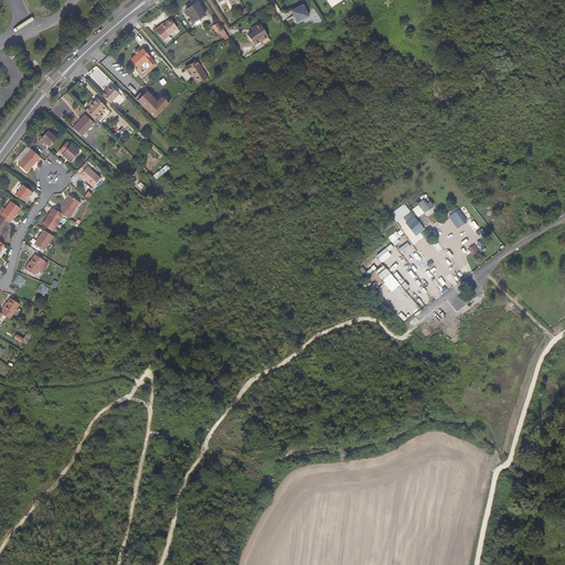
[(198,2),(185,10),(193,23),(205,16),(198,2)]
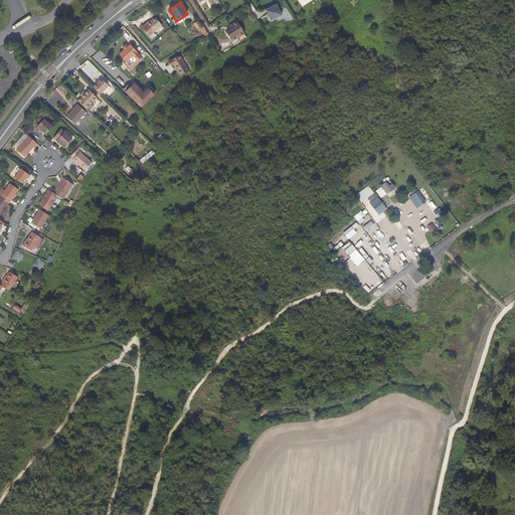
[(282,15),(277,4),(268,9),(270,14),(269,14),(268,16),(270,20),(272,20),(282,15)]
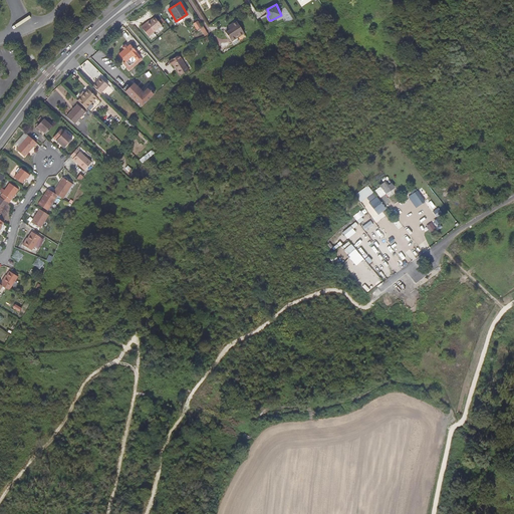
[(162,25),(155,17),(150,21),(150,20),(147,23),(154,32),(162,25)]
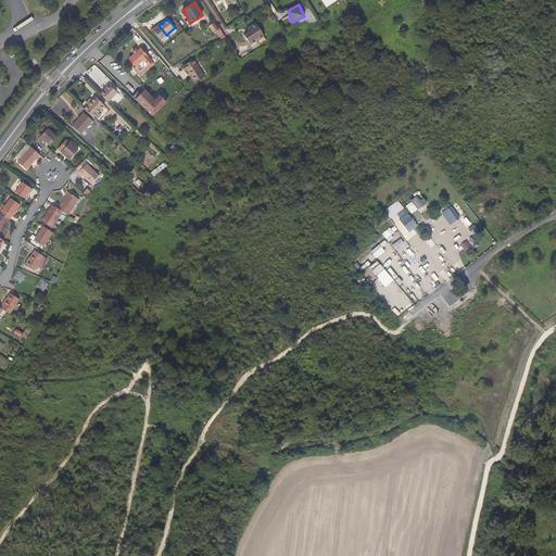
[(218,29),(214,23),(209,26),(213,33),(216,30),(222,39),(225,37),(219,28),(218,29)]
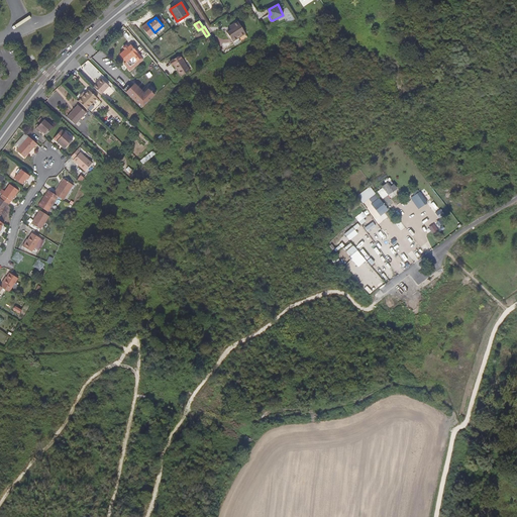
[(233,41),(245,33),(238,22),(232,25),(234,28),(231,30),(227,33),(233,41)]
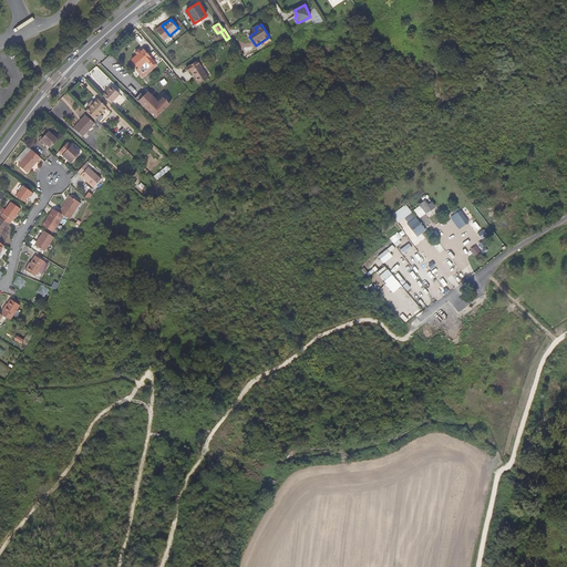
[(271,41),(269,37),(256,45),(258,50),(271,41)]
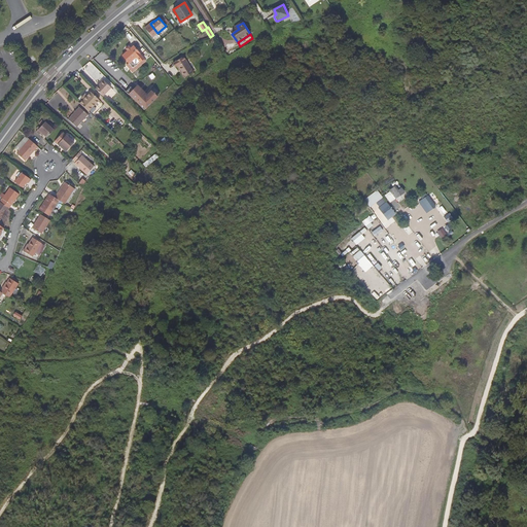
[(133,68),(144,59),(133,46),(123,56),(133,68)]
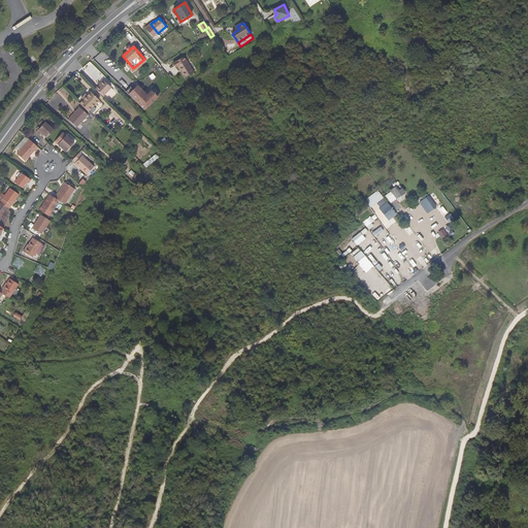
[(183,57),(173,63),(175,67),(176,66),(184,78),(193,72),(183,57)]
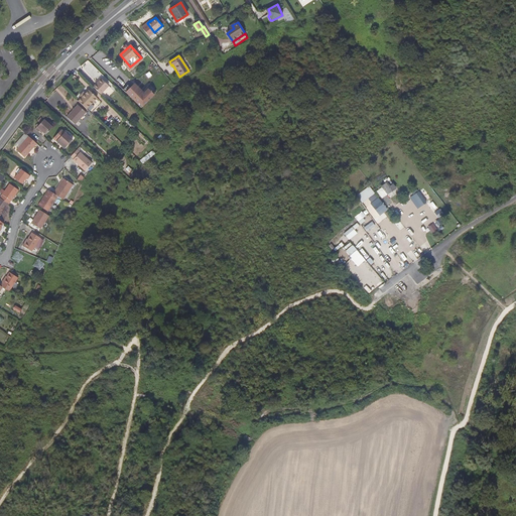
[(93,87),(101,94),(109,86),(101,79),(93,87)]
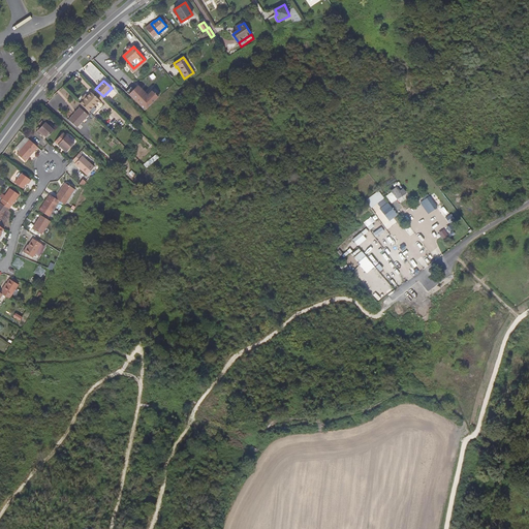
[(131,88),(126,92),(145,111),(160,96),(153,89),(145,96),(136,88),(134,90),(131,88)]
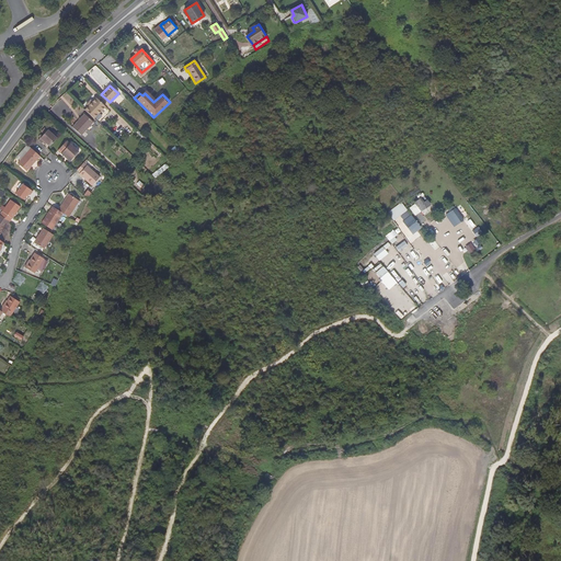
[(96,98),(84,110),(94,118),(105,106),(96,98)]
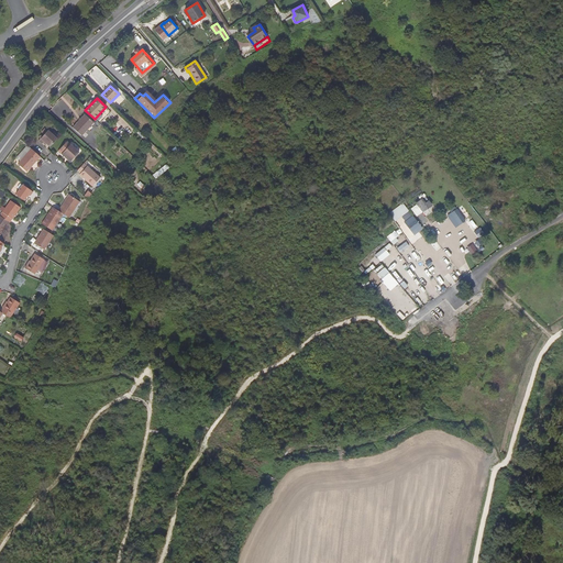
[(106,107),(95,119),(96,120),(108,109),(106,107)]
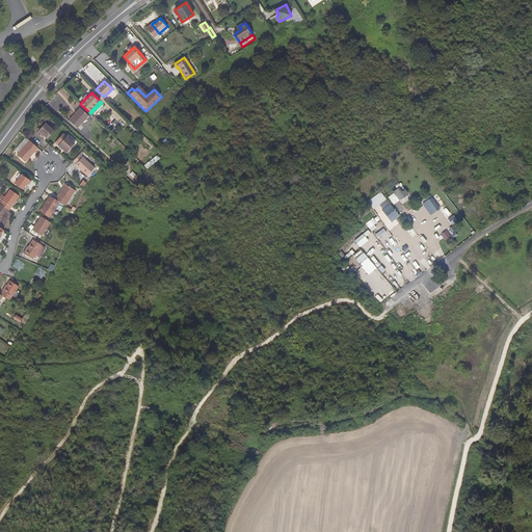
[(77,128),(88,115),(80,108),(69,121),(77,128)]
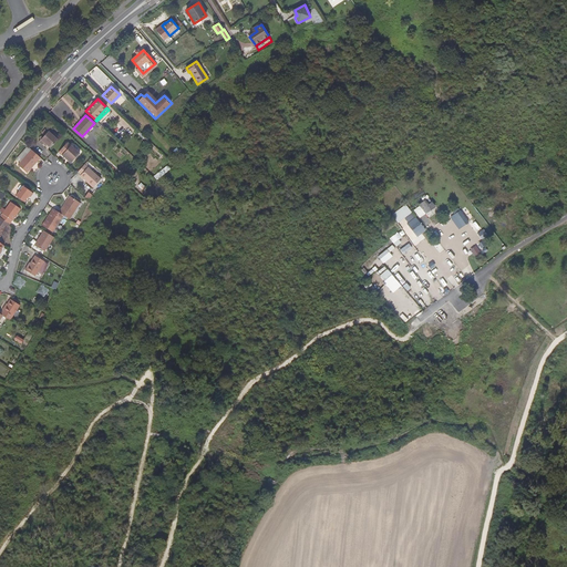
[(50,148),(58,140),(49,131),(39,141),(43,144),(44,143),(47,144),(50,148)]
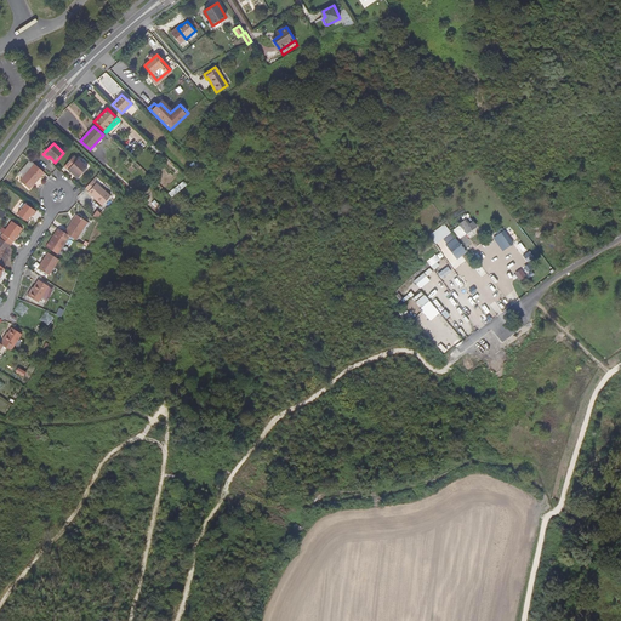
[(64,166),(72,174),(73,172),(79,177),(87,167),(74,155),(64,166)]
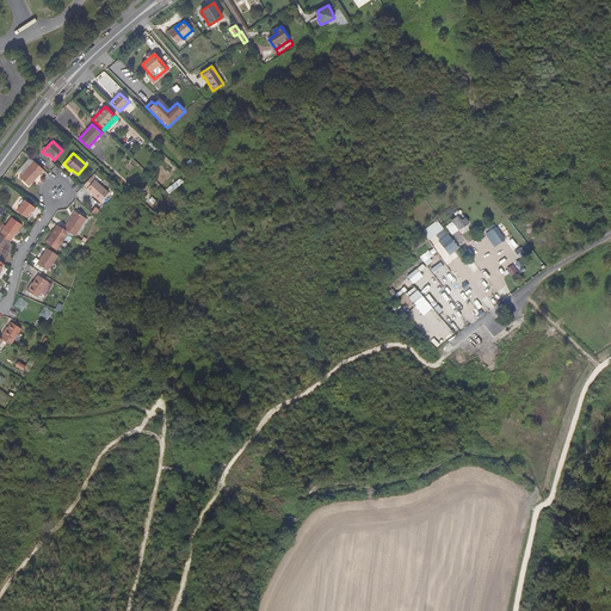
[(44,170),(35,161),(19,177),(29,186),(44,170)]
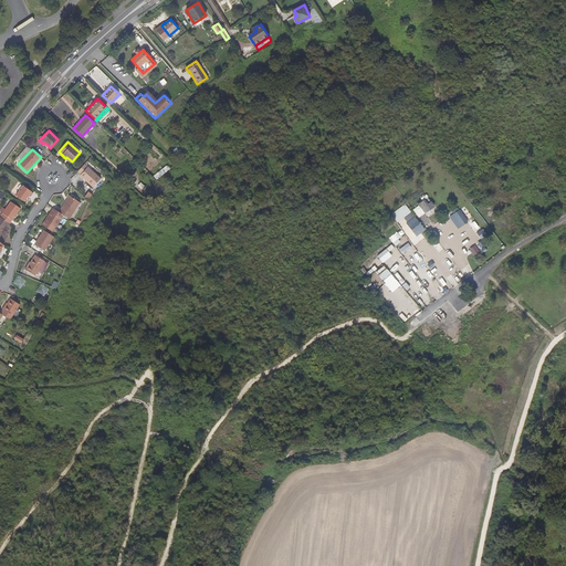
[(84,164),(77,171),(81,174),(80,176),(93,187),(101,178),(84,164)]
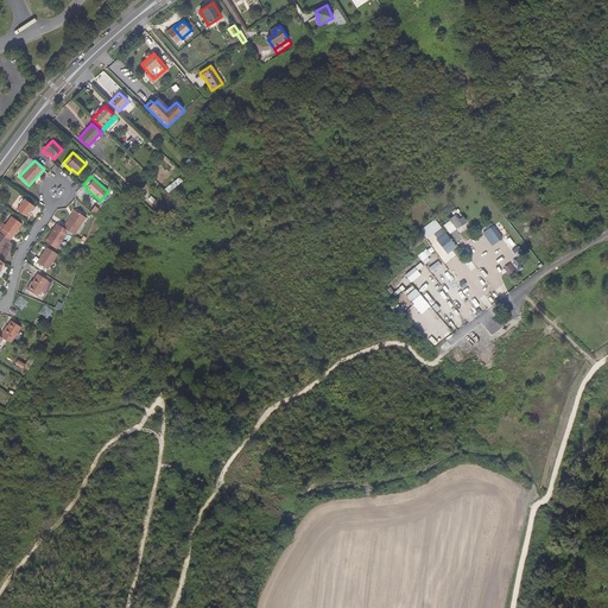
[(103,204),(114,192),(111,191),(101,202),(103,204)]
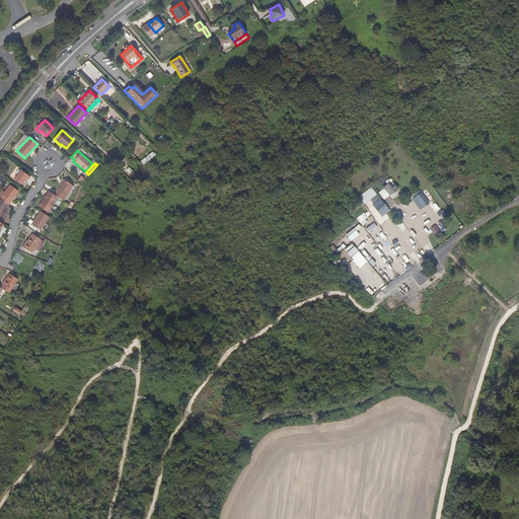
[(21,170),(14,179),(21,184),(24,181),(25,181),(27,179),(27,180),(30,176),(21,170)]
